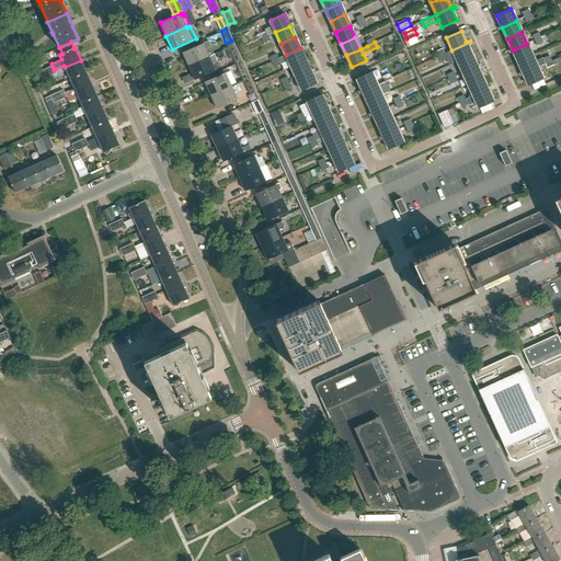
[(470,42),(451,50),(457,61),(472,55),(468,45),(471,43),(470,42)]
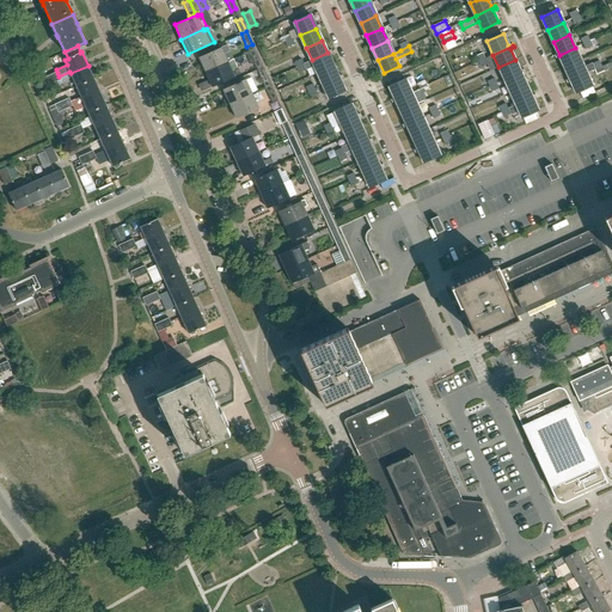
[(199,56),(206,72),(228,61),(221,47),(199,56)]
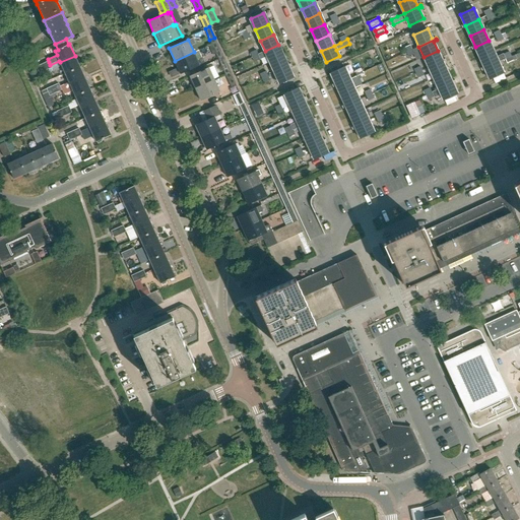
[(475,48),(479,57),(494,51),(489,41),(475,47),(471,48),(472,50),(475,48)]
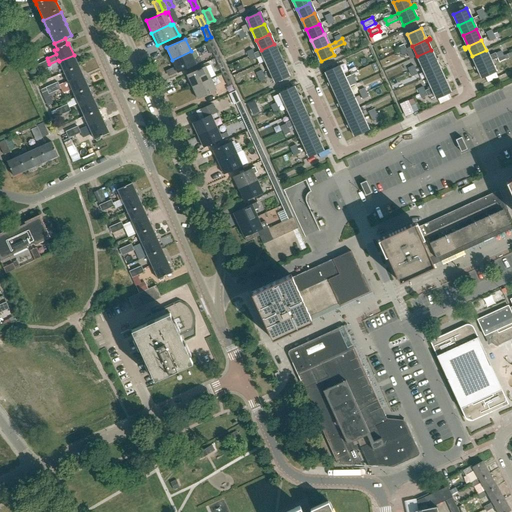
[(266,61),(278,55),(274,44),(261,50),(254,53),(248,56),(250,61),(263,55),(266,61)]
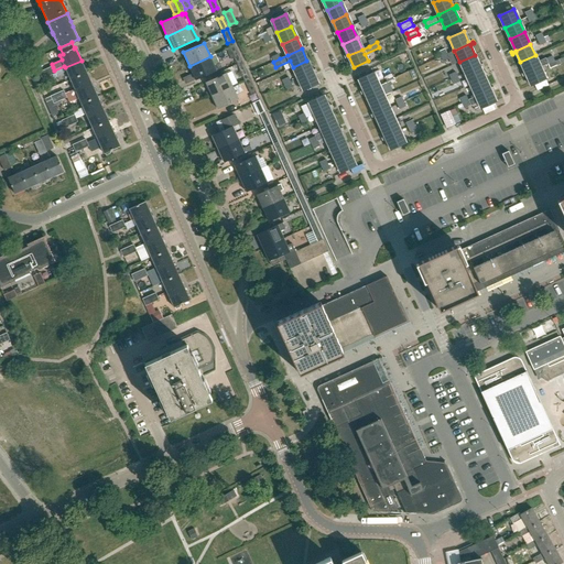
[(237,64),(241,62),(237,50),(231,52),(237,64)]
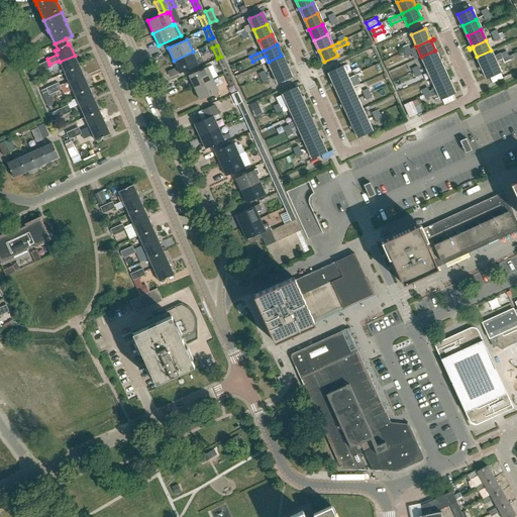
[(396,50),(382,58),(385,64),(399,56),(396,50)]
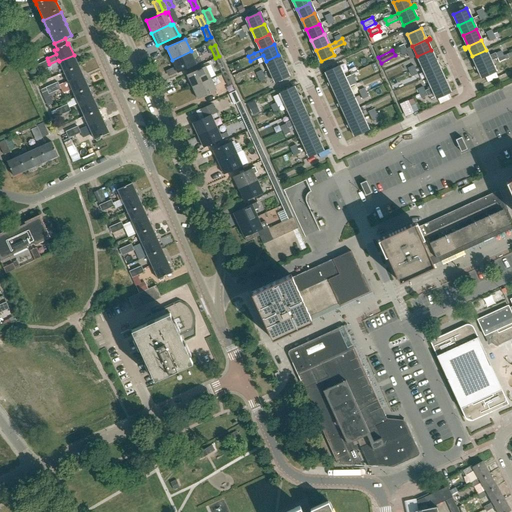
[(431,50),(417,56),(422,67),(439,59),(438,58),(435,59),(431,50)]
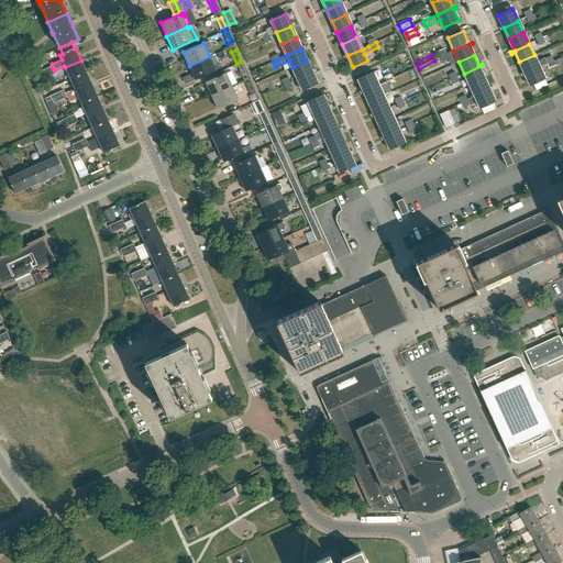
[(545,64),(553,61),(551,56),(544,59),(544,58),(537,62),(534,55),(519,62),(525,74),(539,67),(545,64)]
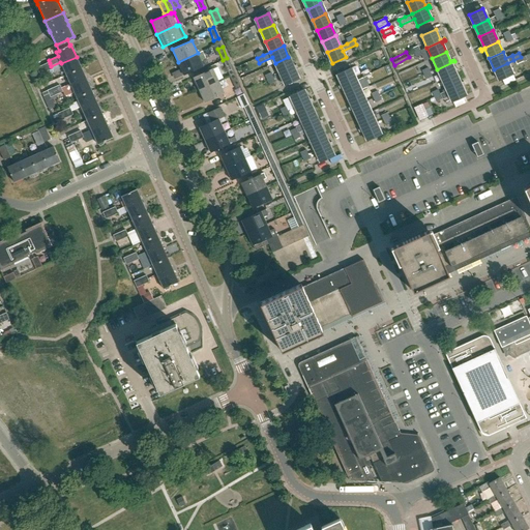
[(198,53),(178,62),(183,75),(203,65),(208,63),(206,59),(201,61),(198,53)]
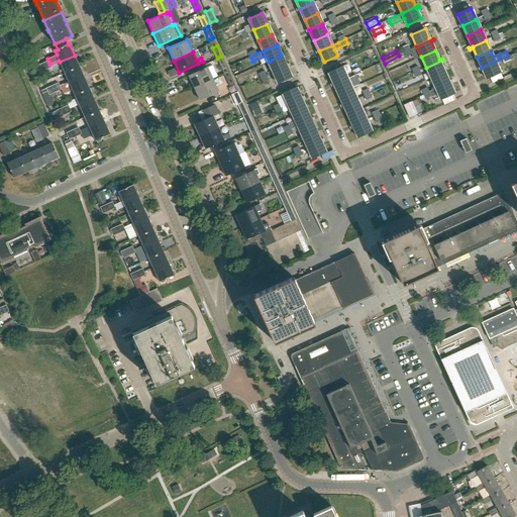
[(80,67),(75,56),(60,62),(65,73),(80,67)]
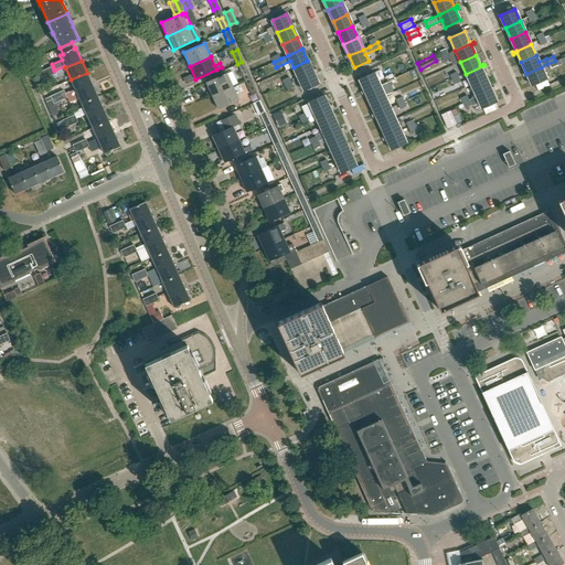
[(299,78),(312,72),(307,61),(294,67),(299,78)]
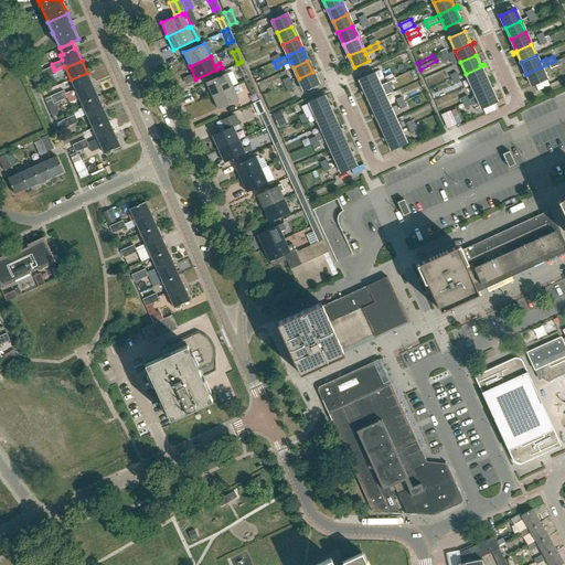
[(242,62),(237,64),(243,75),(247,73),(242,62)]
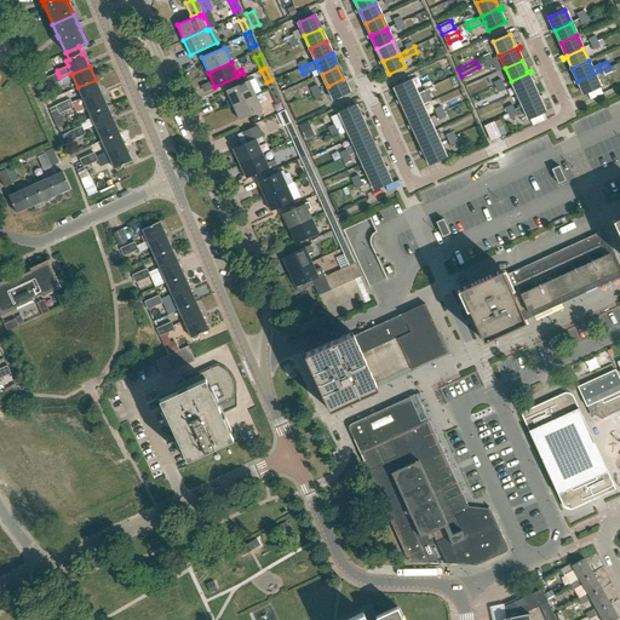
[(319,68),(310,72),(313,78),(321,74),(319,68)]
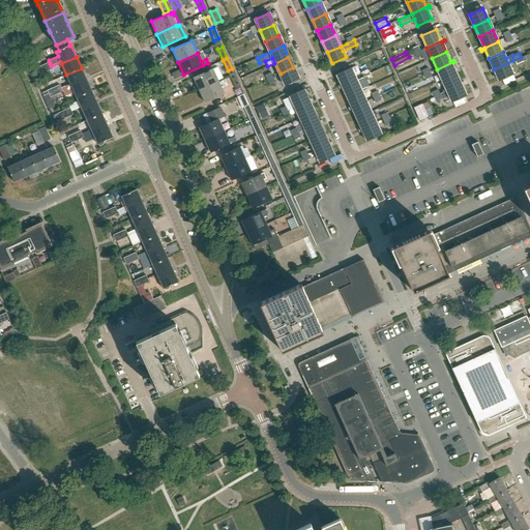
[(454,61),(437,69),(442,80),(455,74),(451,64),(454,62),(454,61)]
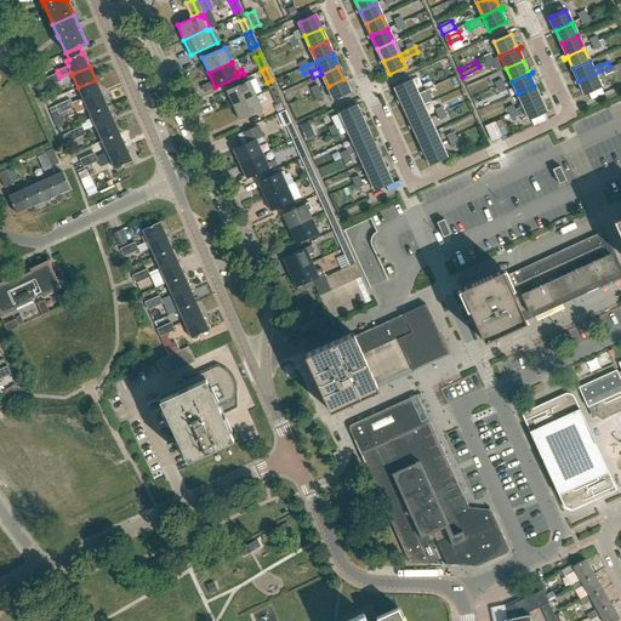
[(55,85),(61,81),(60,78),(58,74),(51,77),(55,85)]
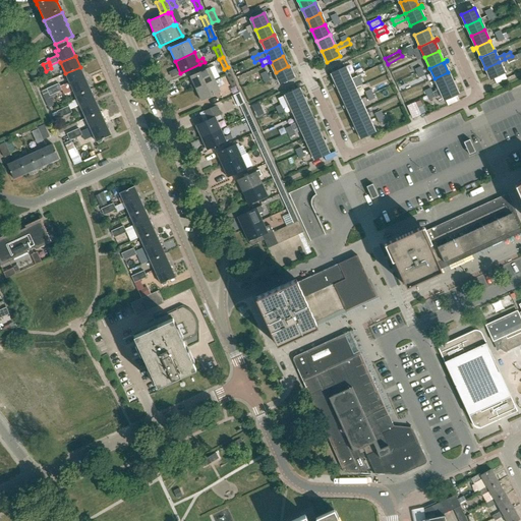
[(504,73),(499,62),(485,68),(490,78),(504,73)]
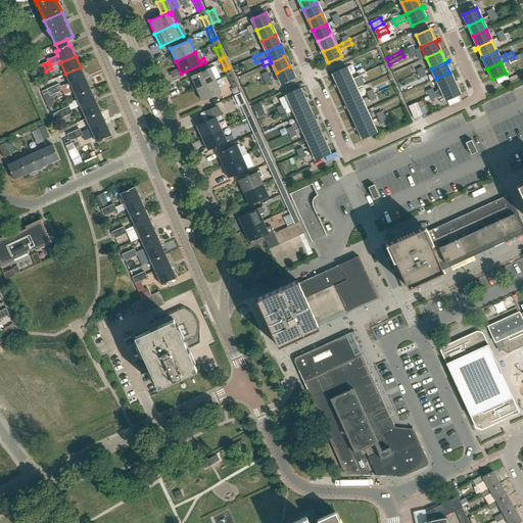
[(40,74),(46,72),(43,64),(37,67),(40,74)]
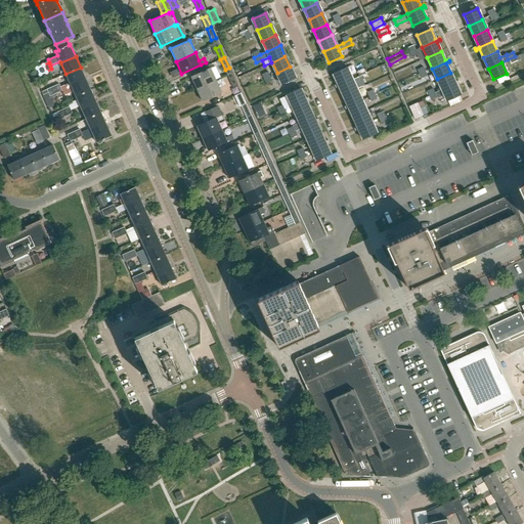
[(290,67),(277,73),(282,84),(295,78),(290,67)]
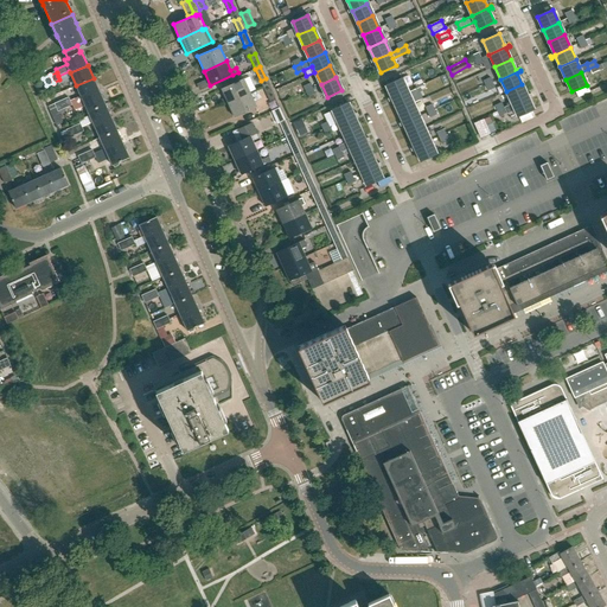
[(82,100),(100,91),(94,78),(76,85),(82,100)]
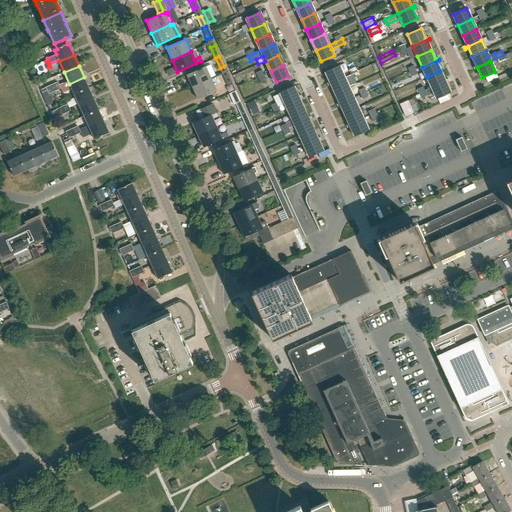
[(192,86),(211,78),(205,66),(187,74),(192,86)]
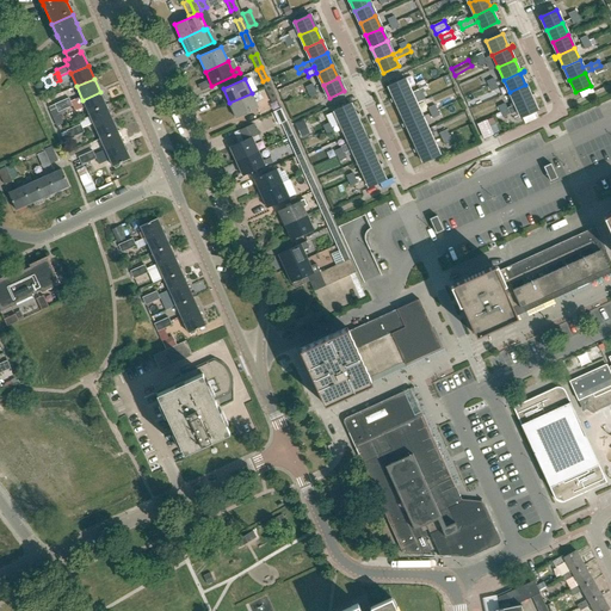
[(395,99),(409,92),(403,79),(389,86),(395,99)]
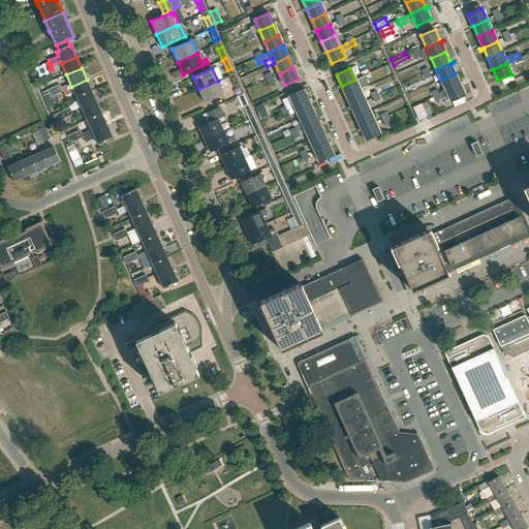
[(455,73),(441,80),(445,90),(463,83),(463,82),(459,83),(455,73)]
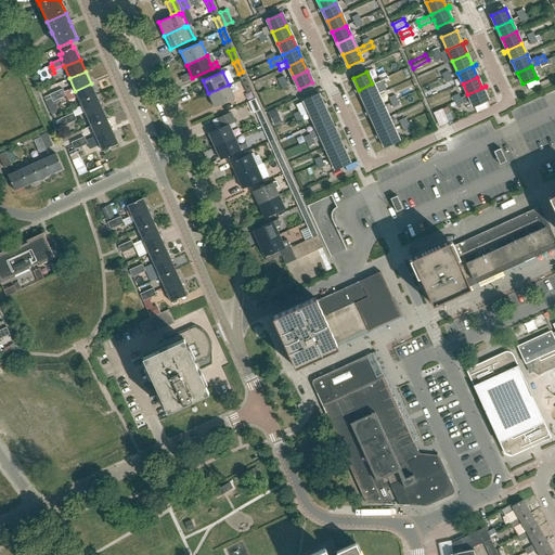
[(80,103),(97,95),(91,84),(75,91),(80,103)]
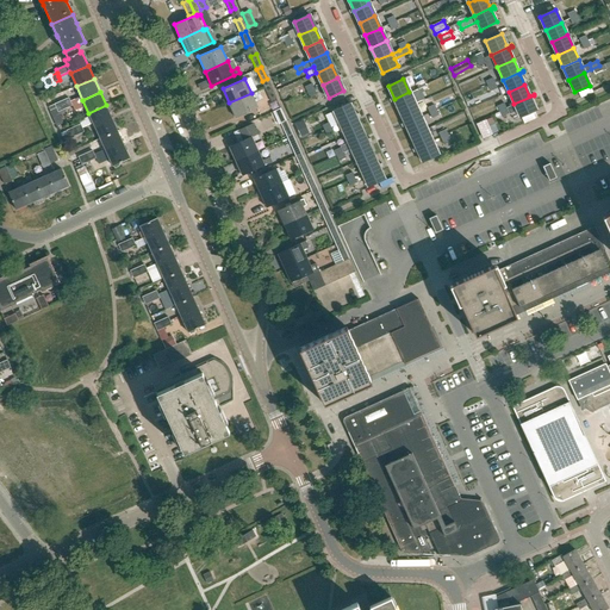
[(400,111),(415,105),(409,92),(394,99),(400,111)]
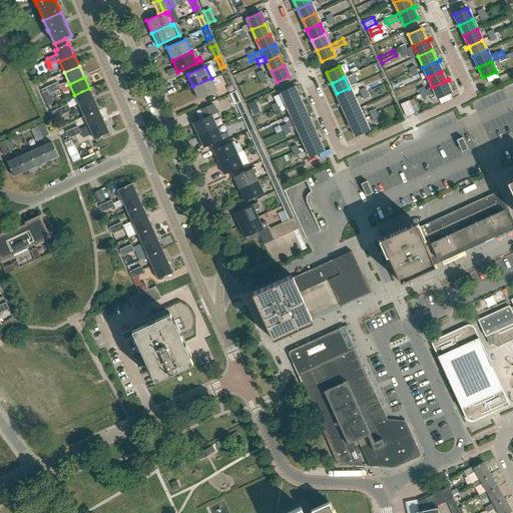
[(211,78),(192,86),(198,98),(216,90),(211,78)]
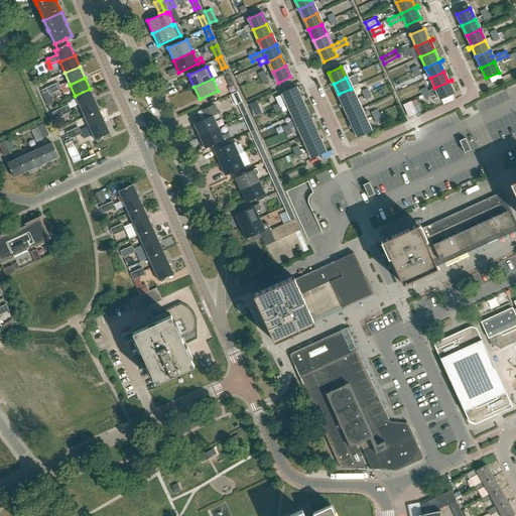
[(428,91),(422,94),(424,99),(430,96),(431,97),(437,94),(440,100),(454,94),(449,84),(453,82),(452,81),(434,88),(428,91)]
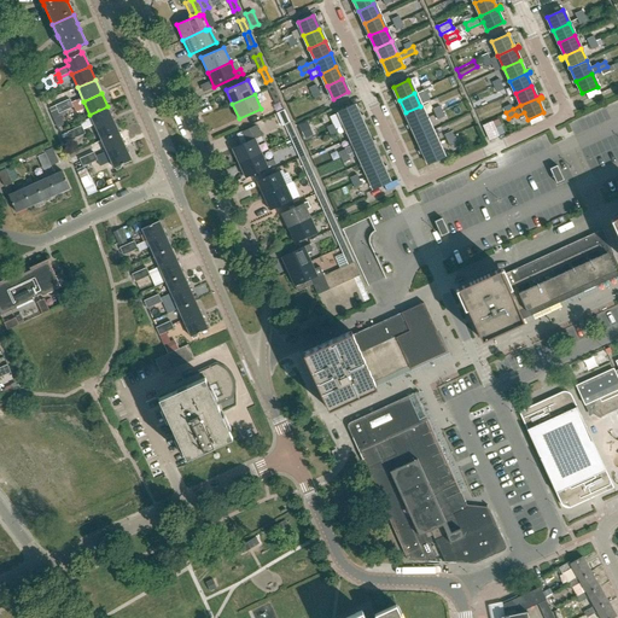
[(62,103),(65,111),(74,108),(70,99),(62,103)]
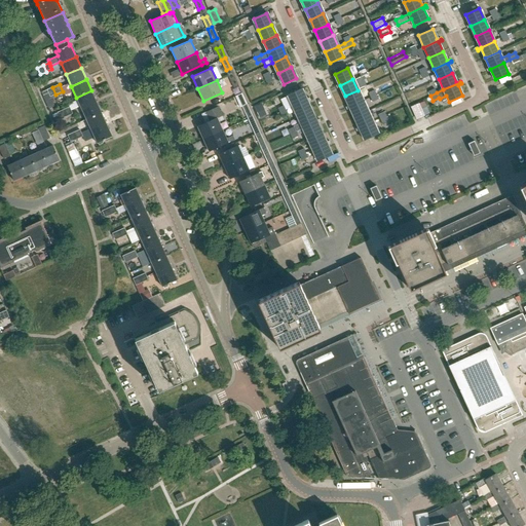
[(50,97),(55,95),(52,87),(47,89),(50,97)]
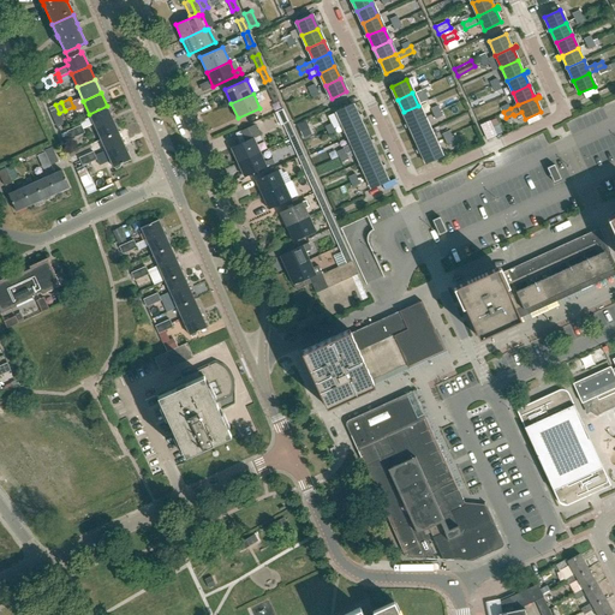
[(342,125),(358,118),(352,105),(336,112),(342,125)]
